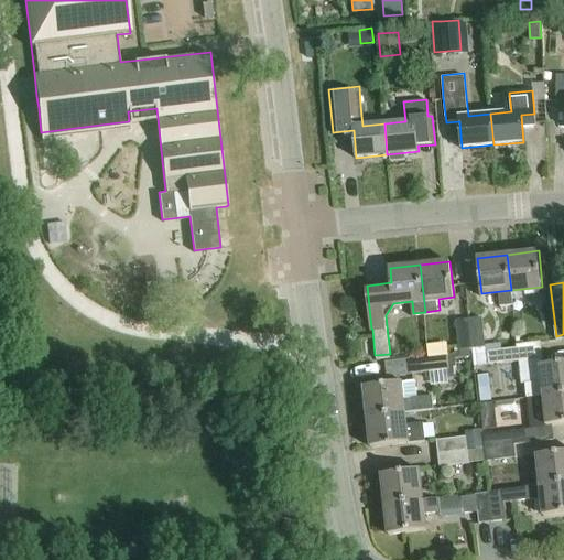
[(483,313),(469,315),(473,344),(486,343),(483,313)]
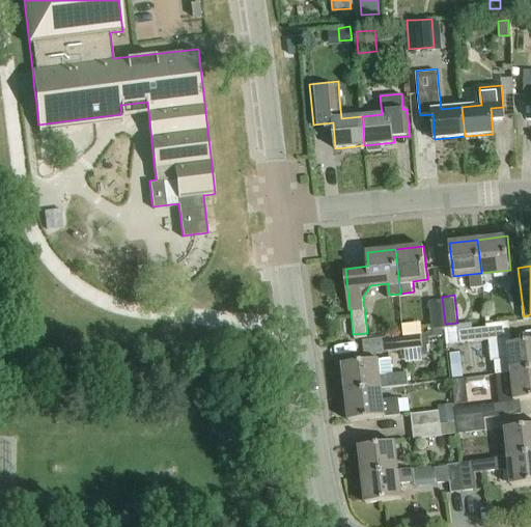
[(432,325),(445,324),(442,297),(429,298),(432,325)]
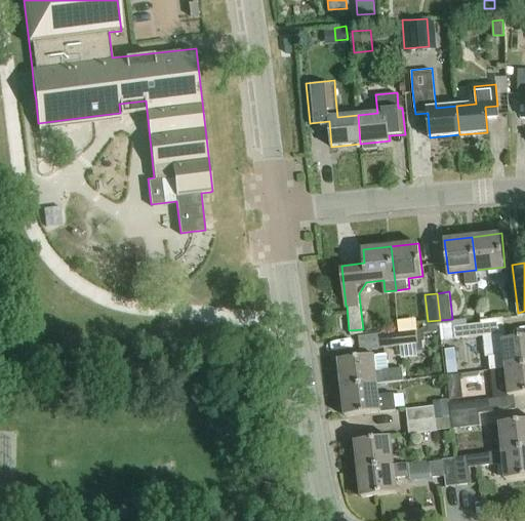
[(505,329),(503,314),(440,321),(442,336),(505,329)]
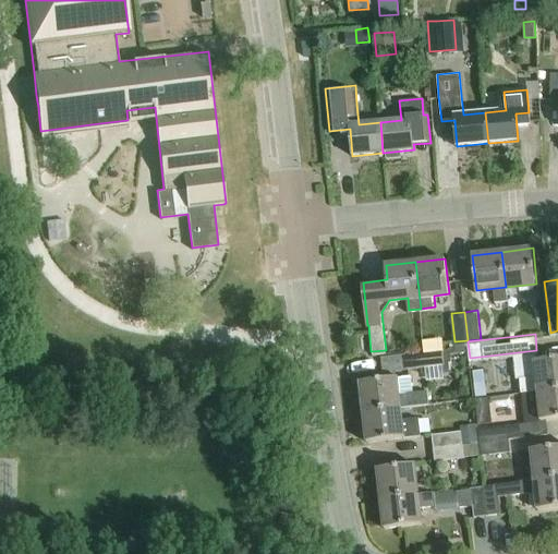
[(407,365),(444,362),(444,370),(451,370),(450,353),(457,349),(453,344),(444,349),(426,351),(407,353),(405,351),(381,354),(383,369),(407,366),(407,365)]
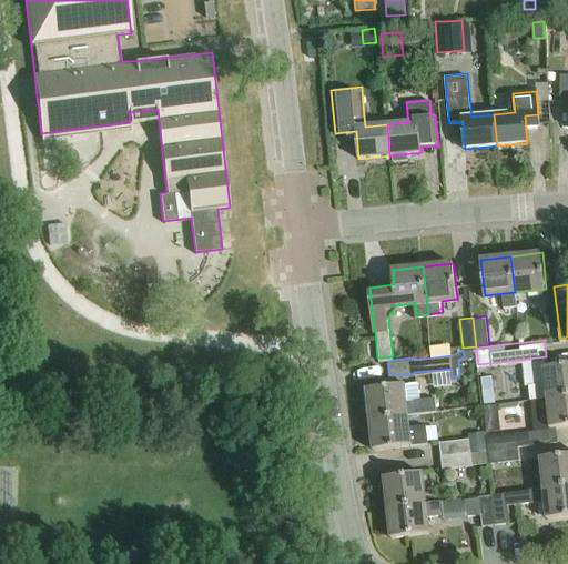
[(567,363),(545,366),(547,382),(530,384),(531,398),(549,395),(549,396),(567,394),(567,363)]
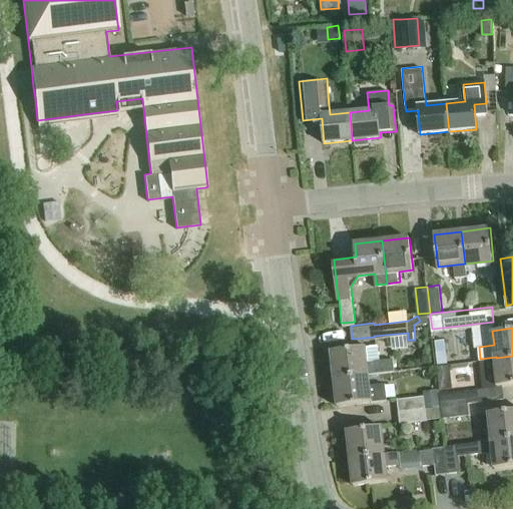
[(395,358),(379,359),(377,345),(333,350),(336,378),(372,373),(372,372),(396,370),(395,358)]
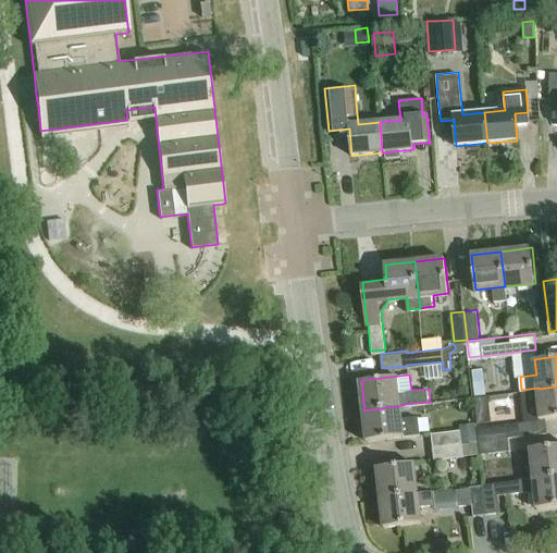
[(556,417),(556,386),(539,389),(542,419),(556,417)]
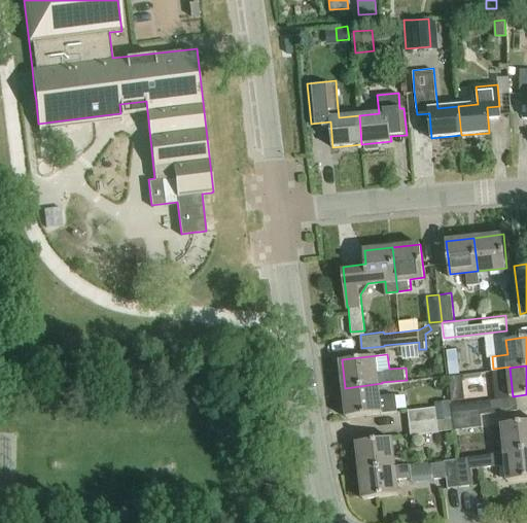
[(348,416),(381,412),(398,410),(396,392),(383,394),(382,383),(345,388),(348,416)]
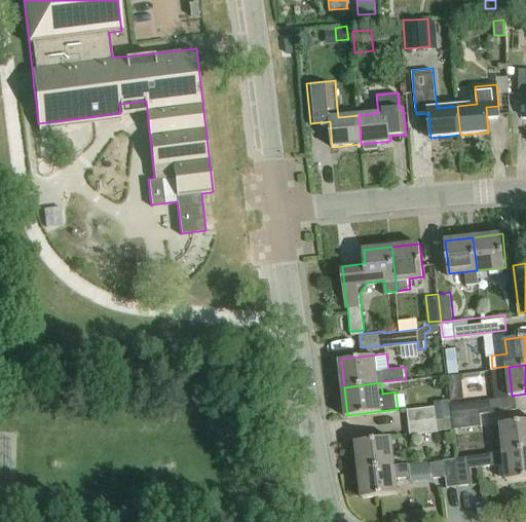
[(410,420),(451,415),(449,395),(434,397),(435,402),(408,405),(410,420)]
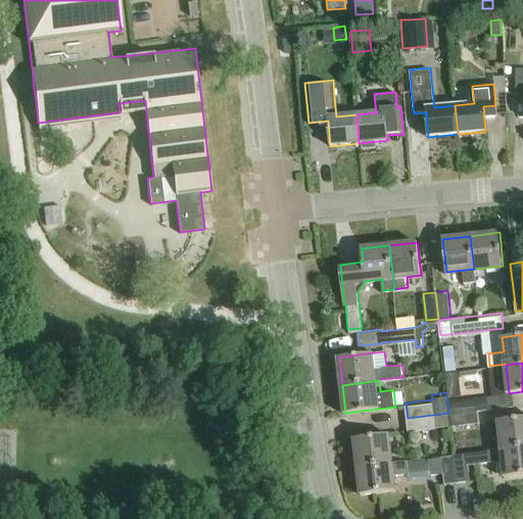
[(449,413),(476,410),(475,395),(448,398),(449,413)]
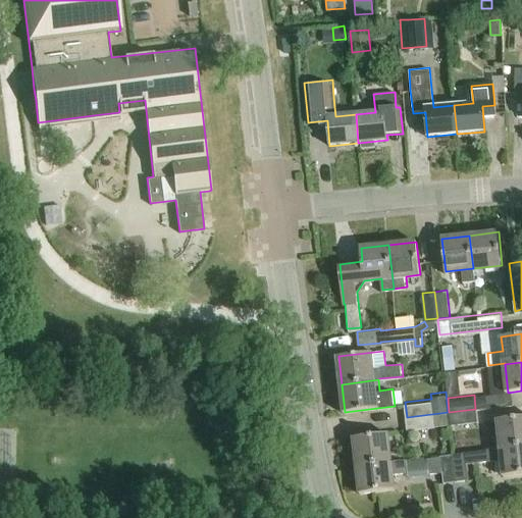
[(475,409),(449,412),(450,421),(476,418),(475,409)]
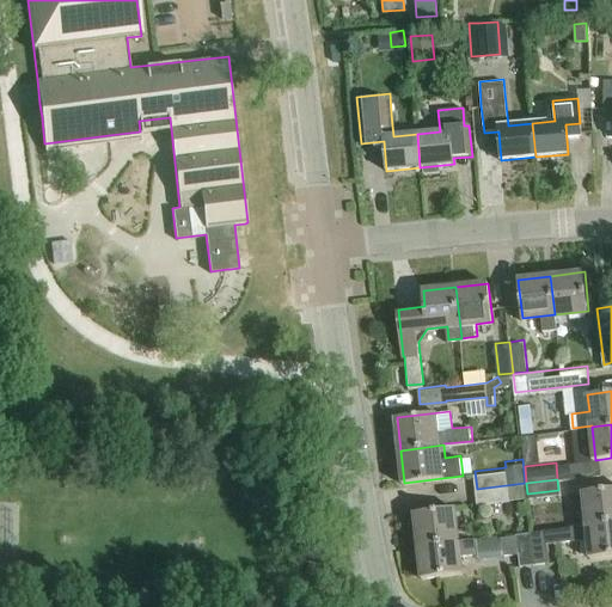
[(527,494),(525,483),(477,489),(478,500),(527,494)]
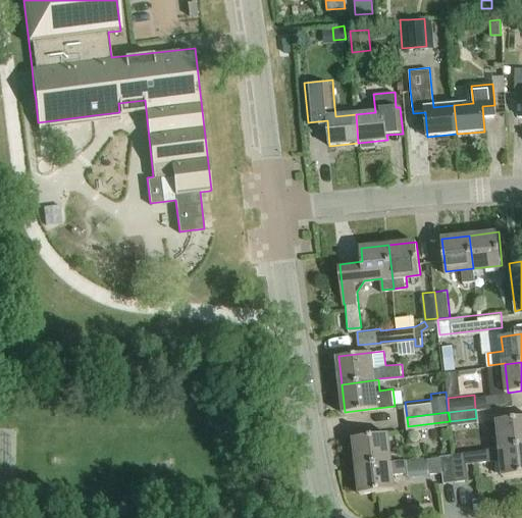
[(489,436),(490,448),(502,447),(502,448),(521,445),(521,416),(499,419),(500,435),(489,436)]
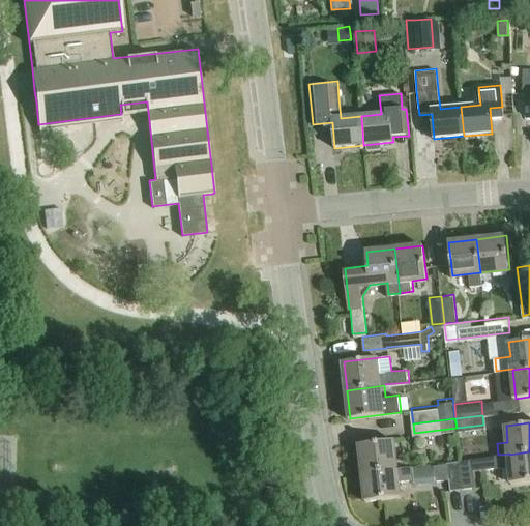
[(396,468),(395,466),(392,440),(360,444),(363,472),(396,468)]
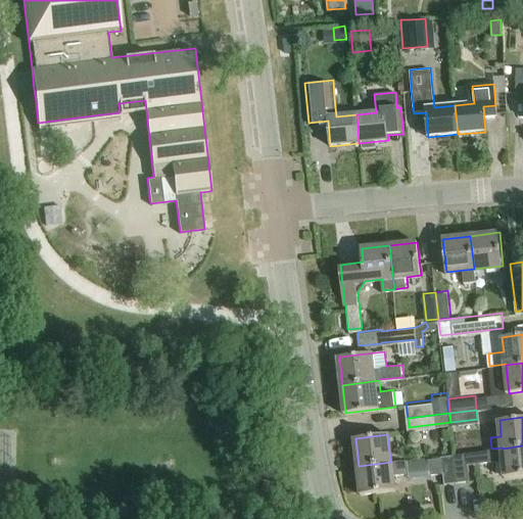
[(454,454),(457,482),(470,480),(468,464),(476,463),(475,463),(504,460),(506,476),(522,473),(522,445),(503,449),(503,447),(491,449),(454,454)]
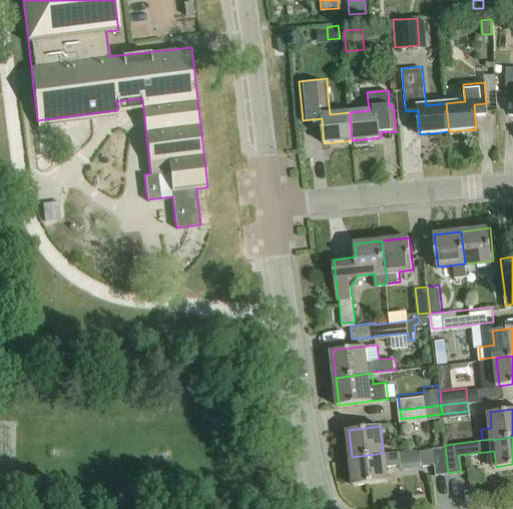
[(445,445),(433,447),(420,449),(422,463),(435,461),(437,474),(448,473),(445,445)]
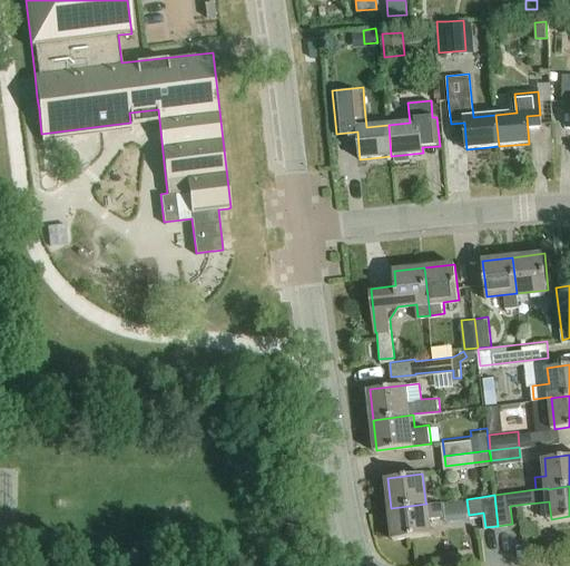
[(430,535),(428,518),(446,516),(444,499),(425,501),(426,504),(391,508),(395,539),(430,535)]
